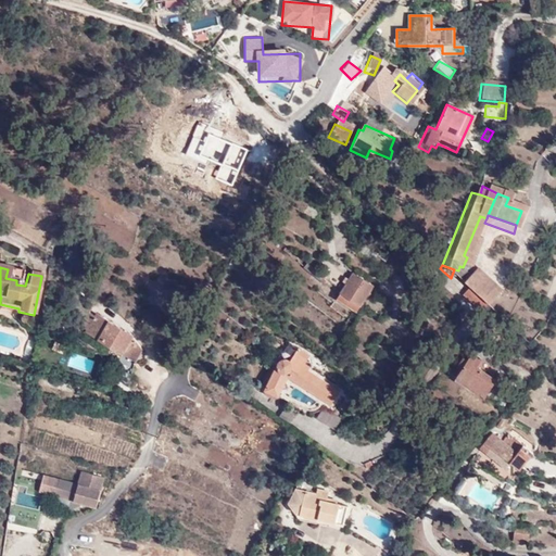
[(295,275),(318,290),(323,285),(299,269),(295,275)]
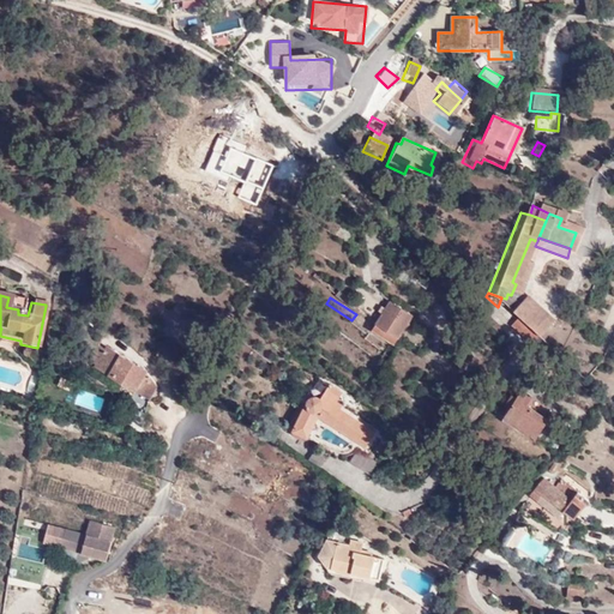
[(518,300),(506,314),(536,338),(548,324),(518,300)]
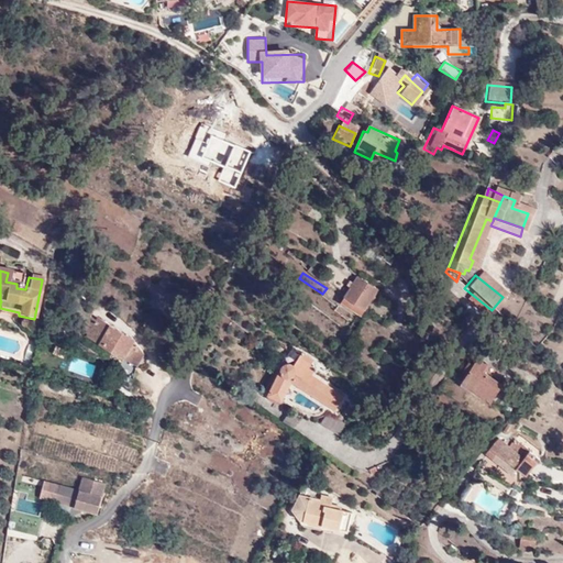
[(373,295),(351,282),(335,309),(356,321),(373,295)]
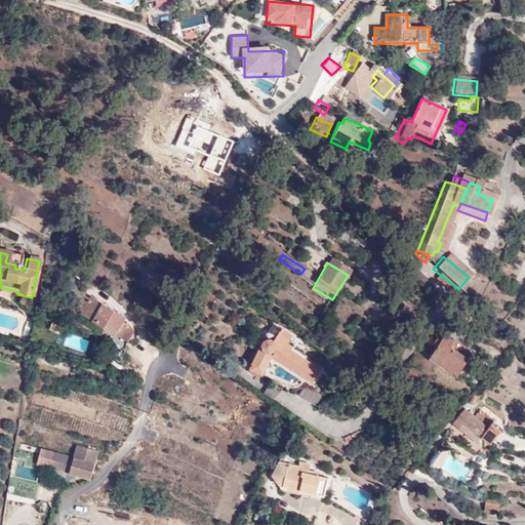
[(77,316),(93,326),(99,317),(97,315),(102,309),(87,299),(86,301),(80,297),(83,291),(66,281),(57,291),(76,303),(72,310),(78,314),(77,316)]
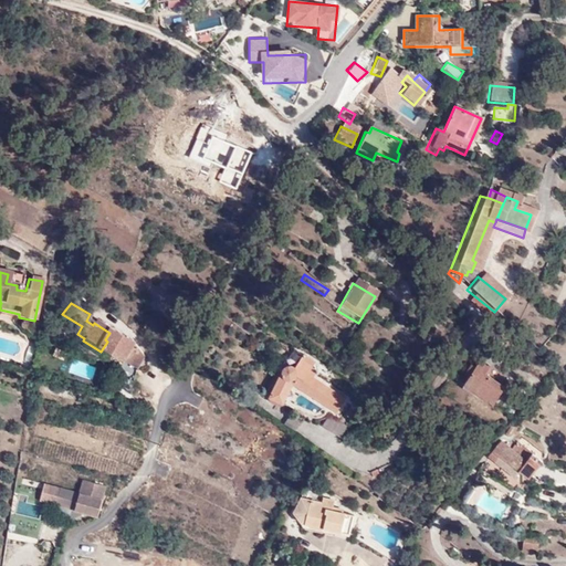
[(105,320),(108,315),(101,310),(97,314),(105,320)]
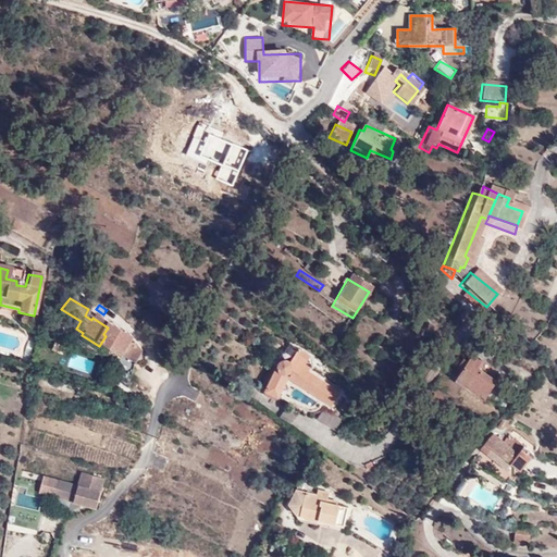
[(106,336),(99,346),(118,358),(128,341),(108,327),(103,334),(106,336)]
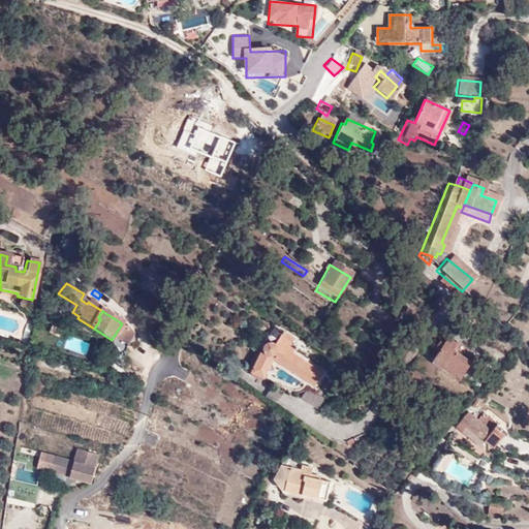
[(122,323),(112,340),(123,346),(130,336),(122,323)]
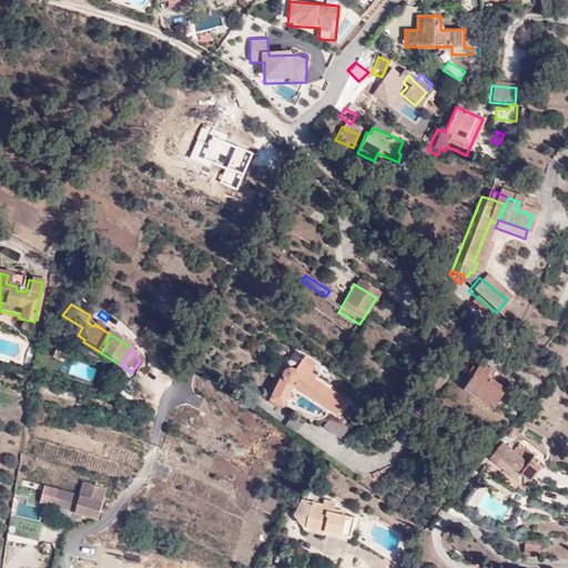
[(477,367),(463,391),(492,409),(503,391),(486,381),(489,374),(477,367)]
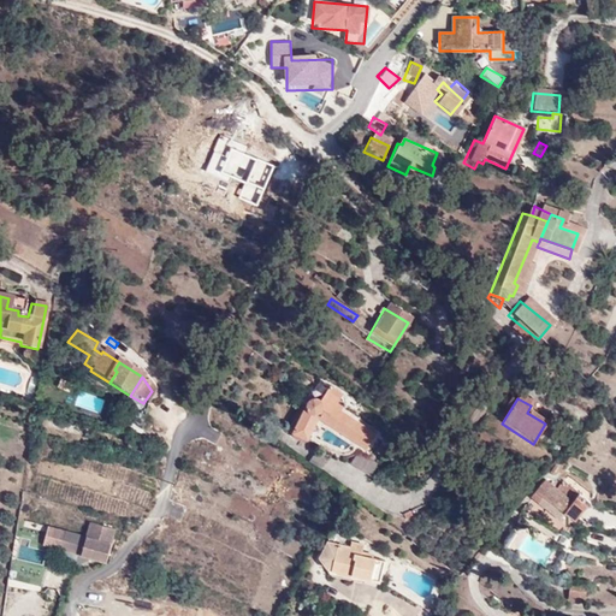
[(359,454),(372,434),(336,413),(333,415),(304,400),(288,437),(302,443),(313,422),(359,454)]
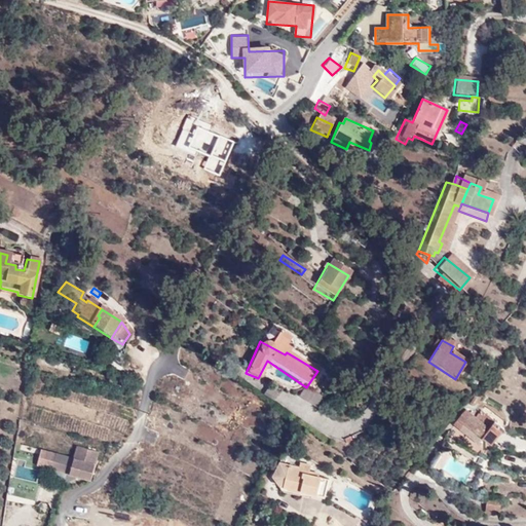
[(270,387),(266,393),(274,400),(278,392),(270,387)]
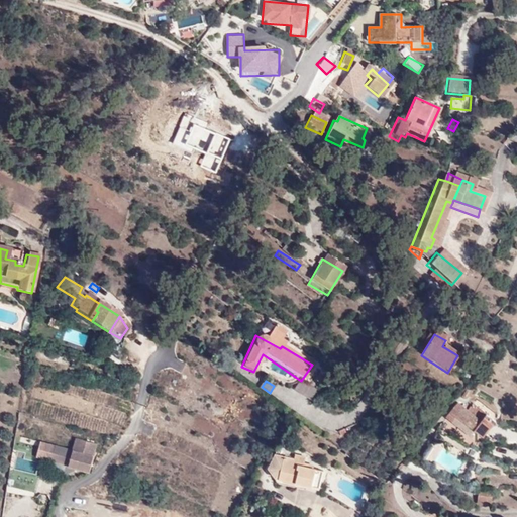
[(470,404),(462,413),(475,422),(481,413),(481,412),(470,404)]
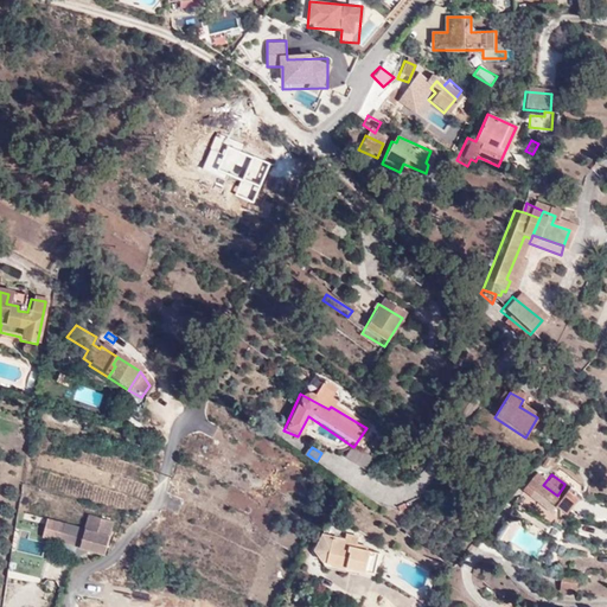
[(532,475),(526,484),(535,490),(538,492),(543,497),(558,508),(557,508),(564,513),(570,504),(557,496),(543,485),(532,475)]
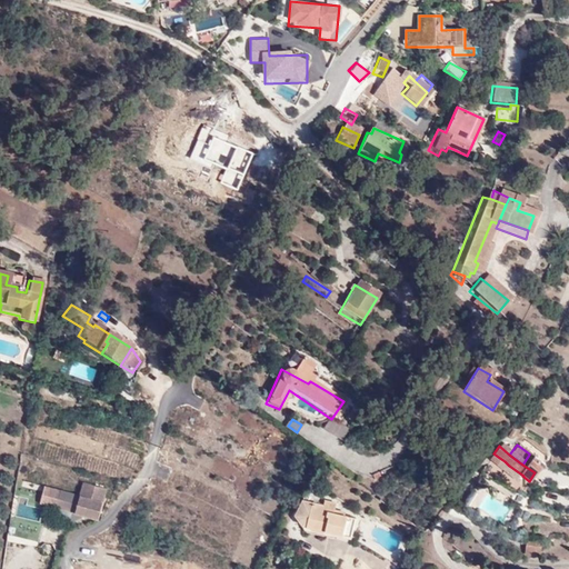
[(501,459),(493,453),(486,463),(492,468),(501,459)]
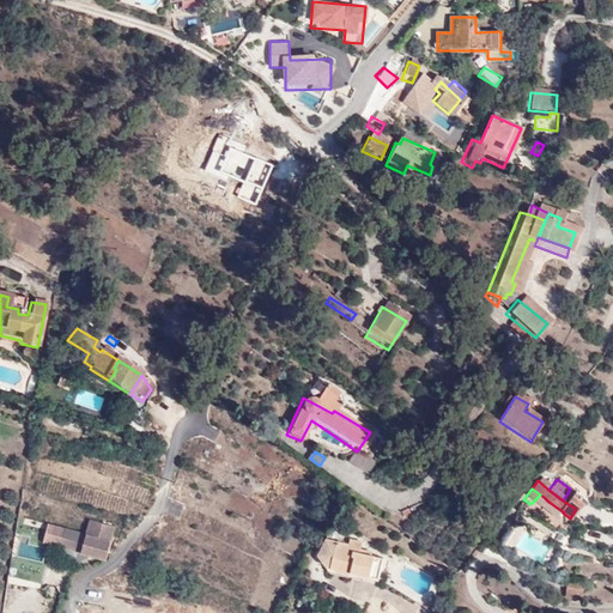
[(570,490),(563,501),(576,509),(580,511),(586,501),(570,490)]
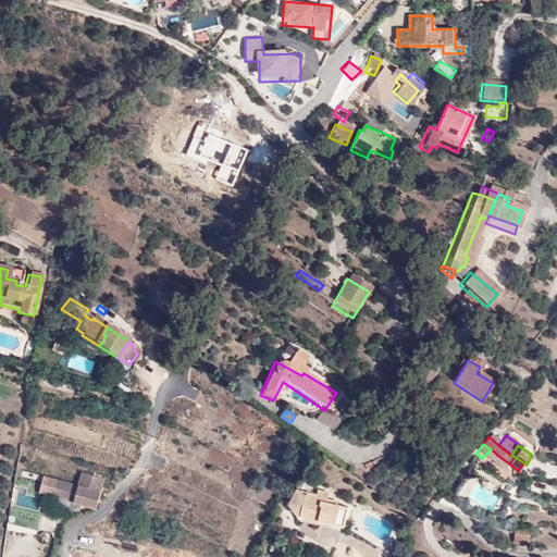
[(498,456),(495,460),(495,462),(507,472),(511,466),(512,466),(498,456)]
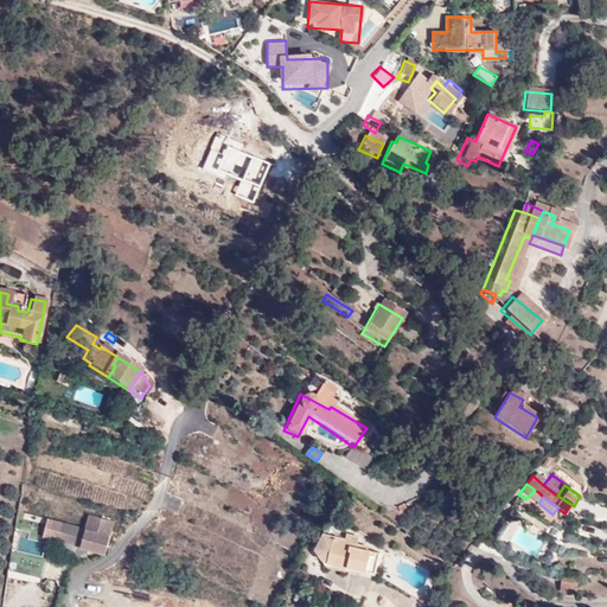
[(55,543),(97,555),(98,555),(103,540),(104,540),(108,528),(107,526),(108,525),(83,518),(78,532),(59,526),(55,543)]
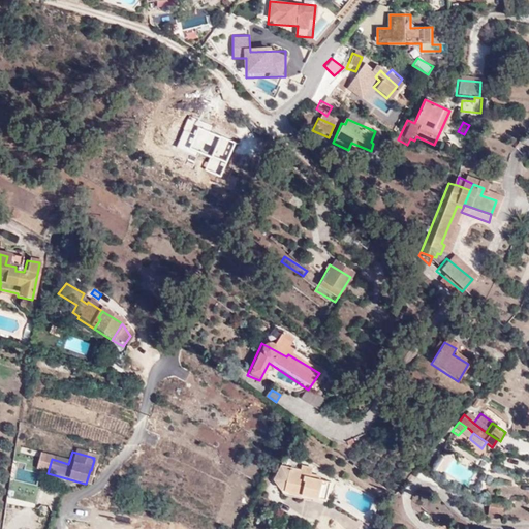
[(296,474),(276,470),(269,485),(282,488),(281,496),(323,504),(327,487),(306,481),(308,473),(298,470),(296,474)]
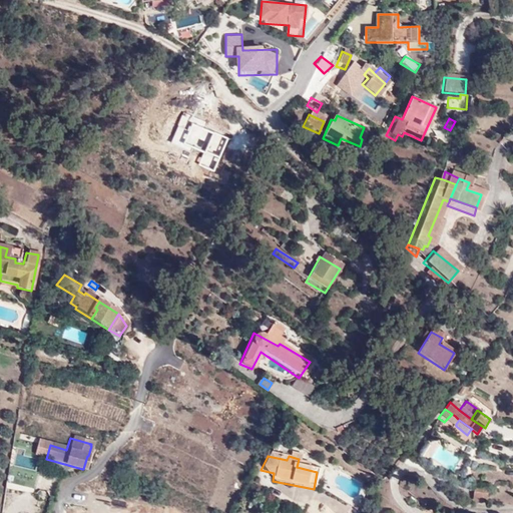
[(9,464),(6,487),(34,491),(37,467),(9,464)]
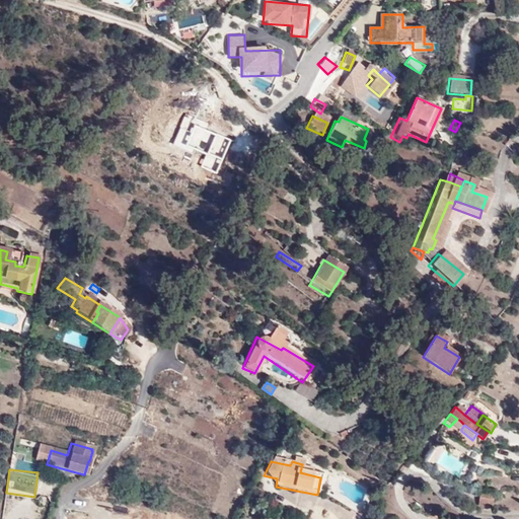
[(479,505),(492,509),(495,496),(480,494),(479,505)]
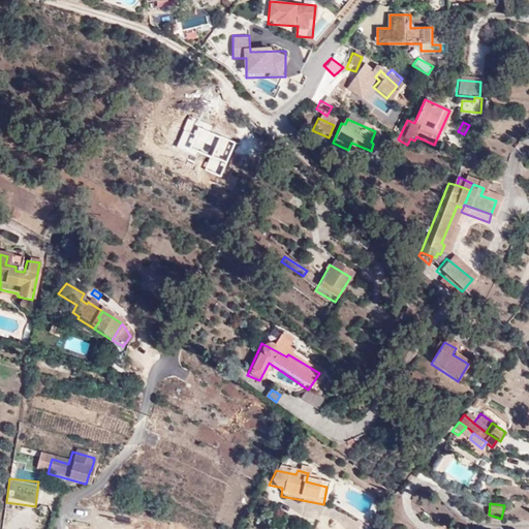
[(43,504),(41,514),(50,515),(52,505),(43,504)]
